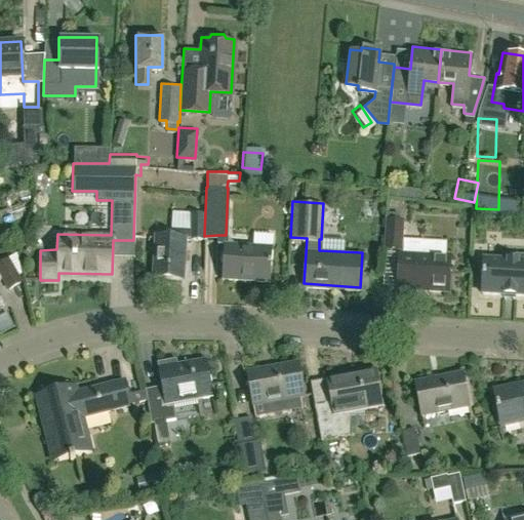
[(185,236),(203,236),(202,211),(191,211),(190,228),(171,227),(170,234),(154,233),(152,275),(183,277),(185,236)]
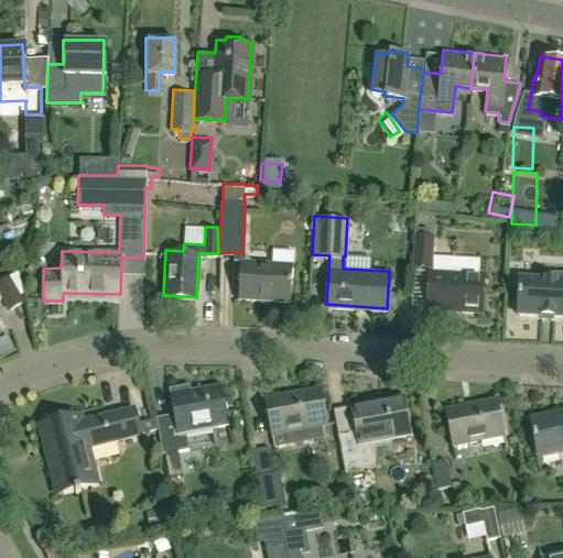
[(413,265),(433,265),(434,232),(414,231),(413,265)]
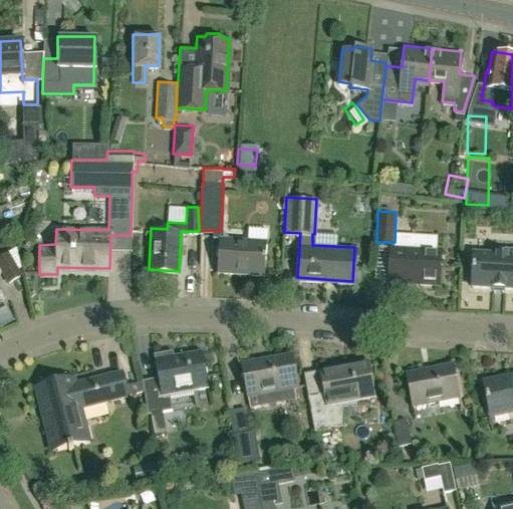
[(263,274),(265,239),(267,226),(248,226),(247,238),(221,236),(221,230),(213,230),(213,237),(219,237),(217,271),(263,274)]
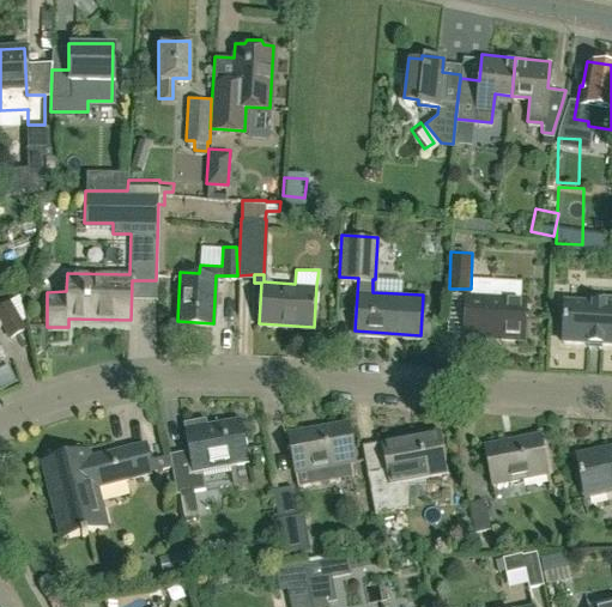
[(464,333),(521,337),(523,296),(519,296),(520,279),(494,278),(492,295),(466,292),(464,333)]
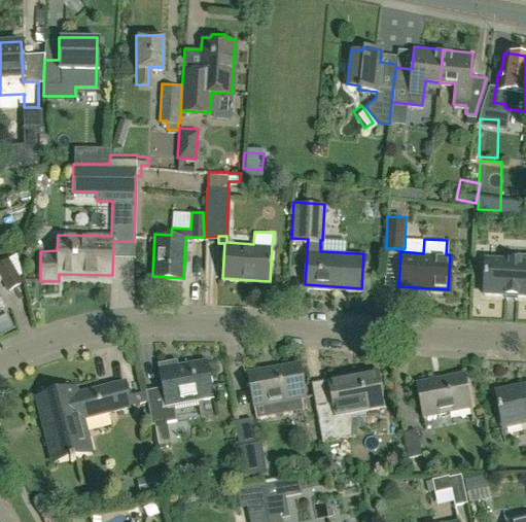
[(525,293),(525,254),(497,253),(487,253),(485,291),(525,293)]
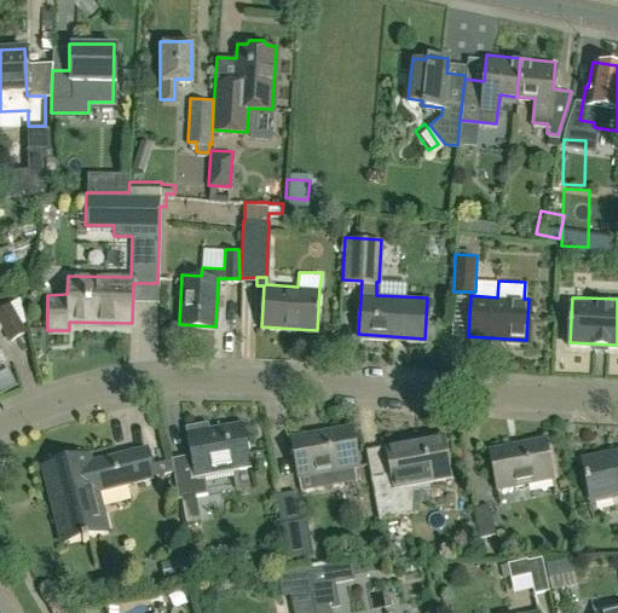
[(10,300),(0,305),(0,322),(10,339),(27,329),(10,300)]
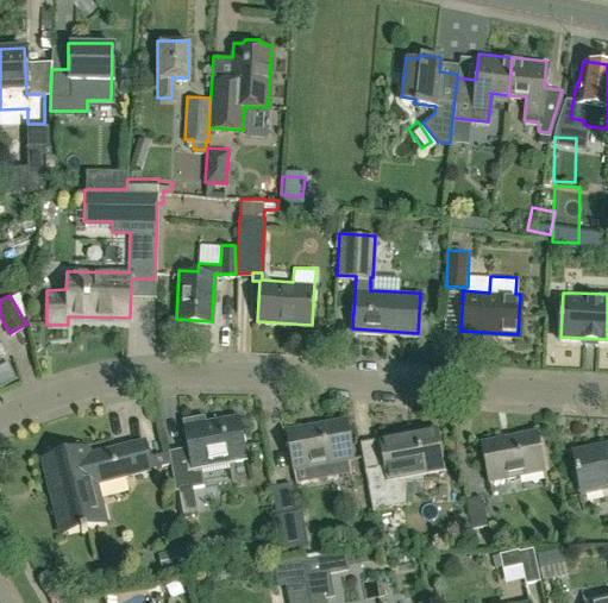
[(238,413),(205,419),(204,413),(181,416),(186,444),(167,446),(168,450),(170,459),(175,485),(177,485),(202,482),(199,465),(246,457),(238,413)]
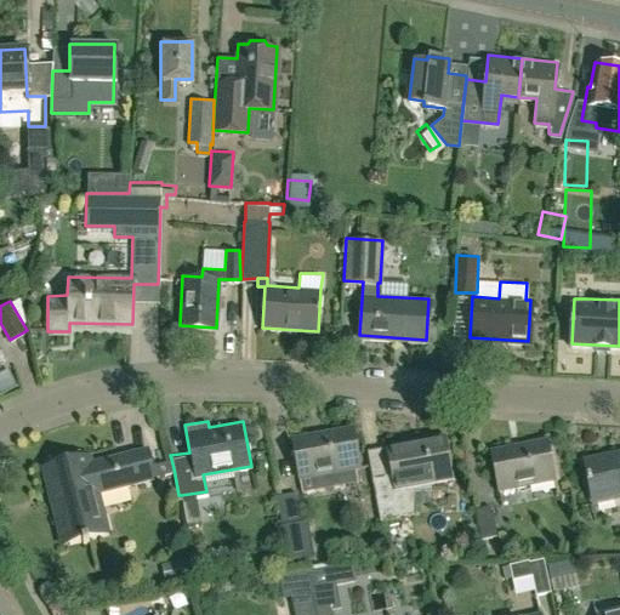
[(291,436),(297,473),(301,490),(356,480),(346,426),(291,436)]
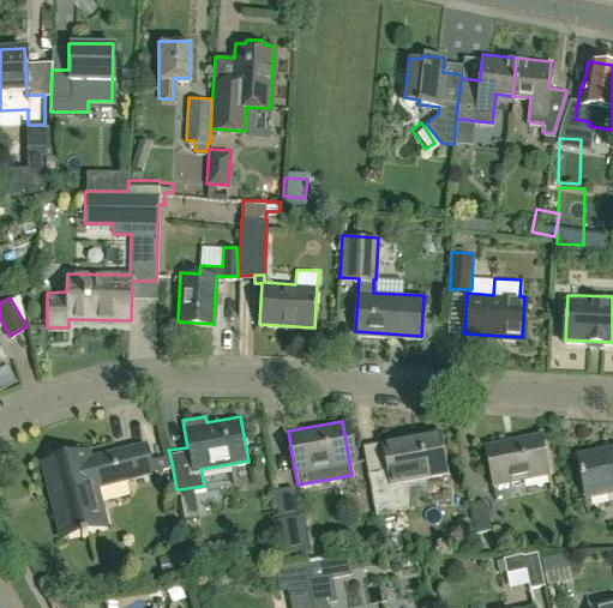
[(439,428),(420,432),(380,439),(385,464),(366,468),(374,511),(408,505),(408,495),(408,482),(426,482),(426,476),(448,471),(439,428)]
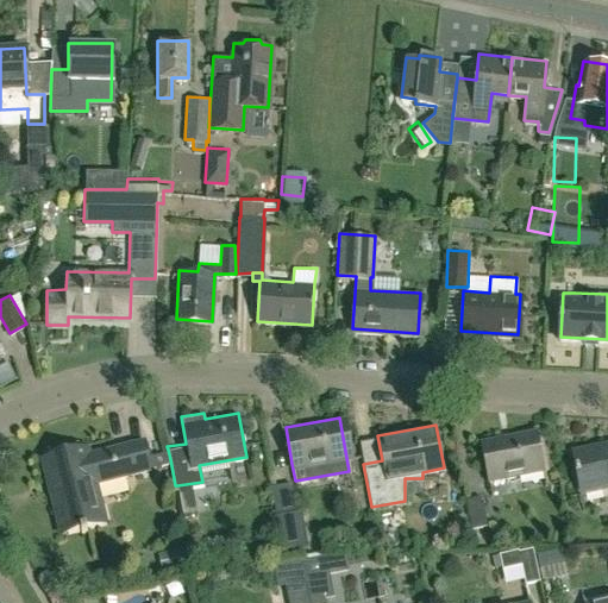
[(488,478),(543,466),(536,431),(481,441),(488,478)]
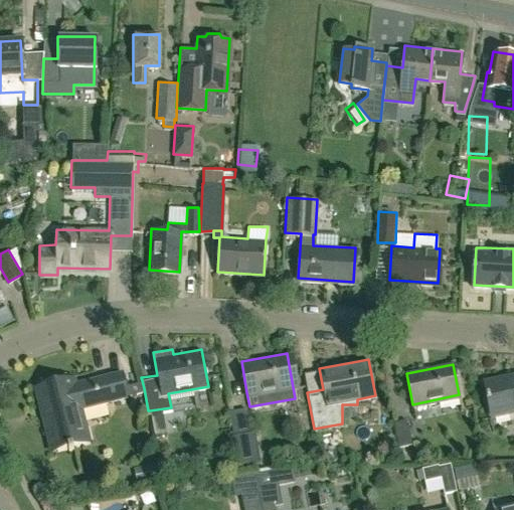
[(80,404),(128,392),(144,388),(142,380),(126,384),(122,369),(74,381),(72,375),(34,385),(50,448),(90,439),(80,404)]
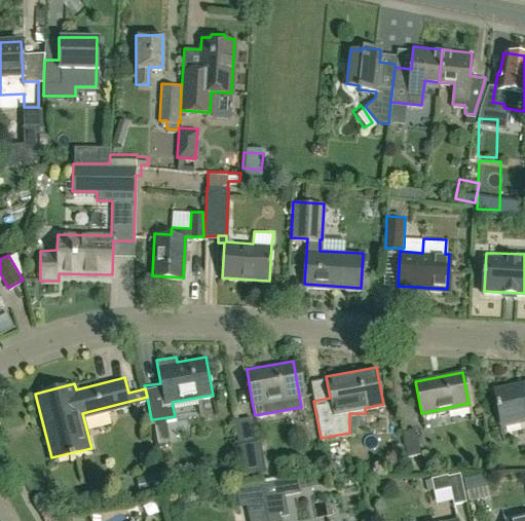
[(524,380),(492,388),(497,407),(500,406),(504,424),(524,419),(524,380)]
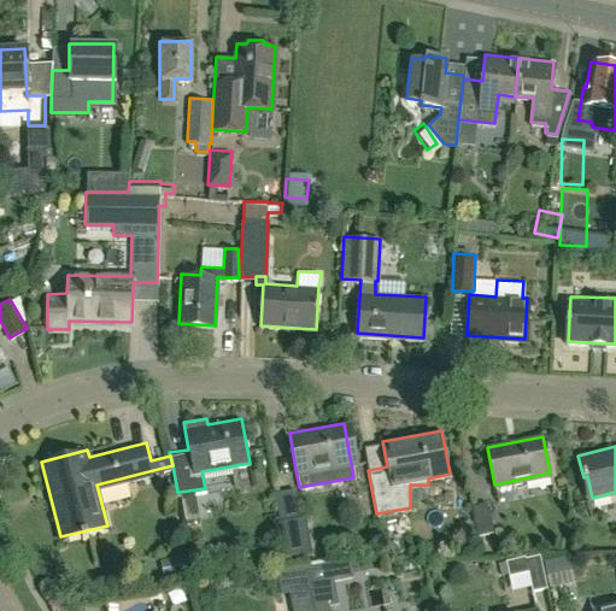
[(274,491),(281,529),(286,557),(311,552),(305,516),(300,516),(295,487),(274,491)]
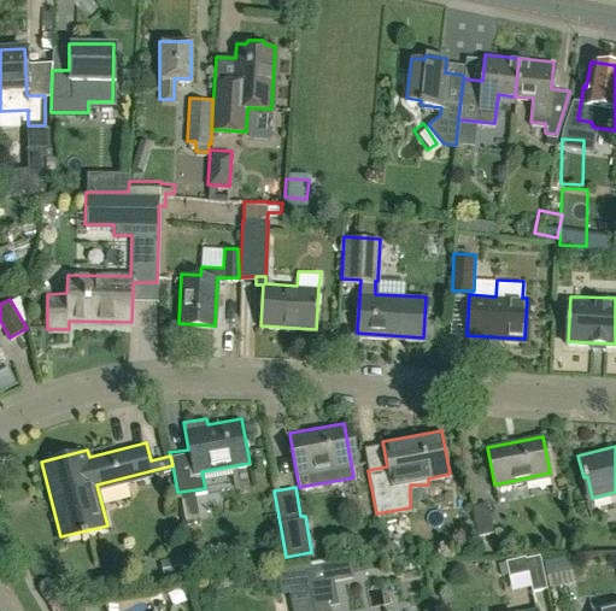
[(473,504),(480,544),(496,541),(488,500),(473,504)]
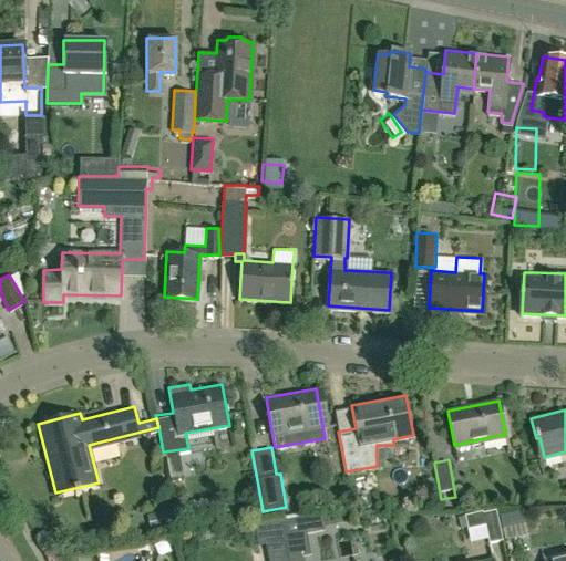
[(485,522),(489,540),(503,538),(495,507),(483,510),(482,508),(464,512),(467,527),(485,522)]
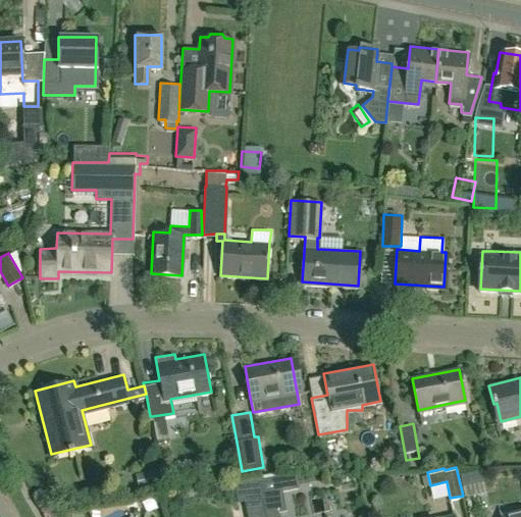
[(274,492),(262,495),(266,516),(279,516),(280,516),(274,492)]
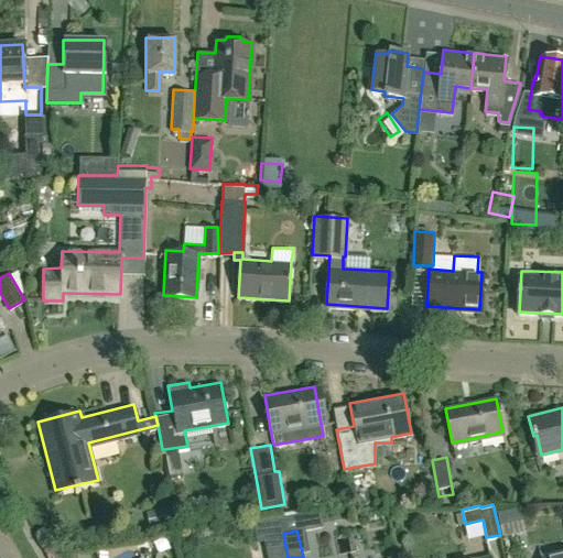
[(288,557),(283,534),(263,537),(267,557),(288,557)]
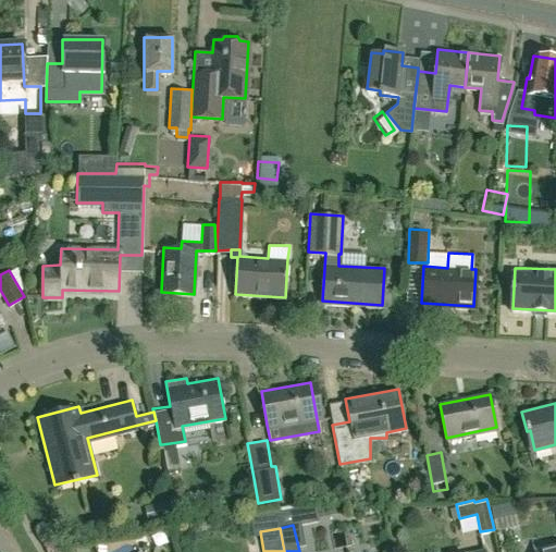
[(431,551),(483,551),(480,536),(479,536),(482,549),(467,551),(432,551),(432,547),(431,547),(431,551)]
